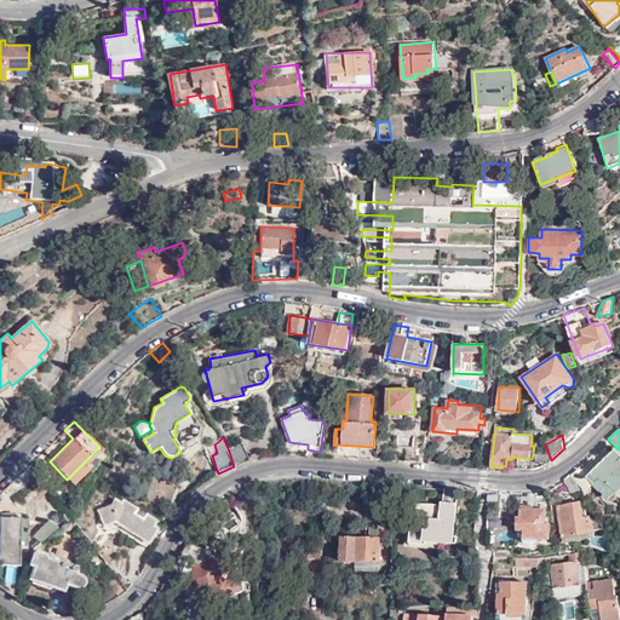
[(228,448),(234,466),(248,460),(242,442),(228,448)]
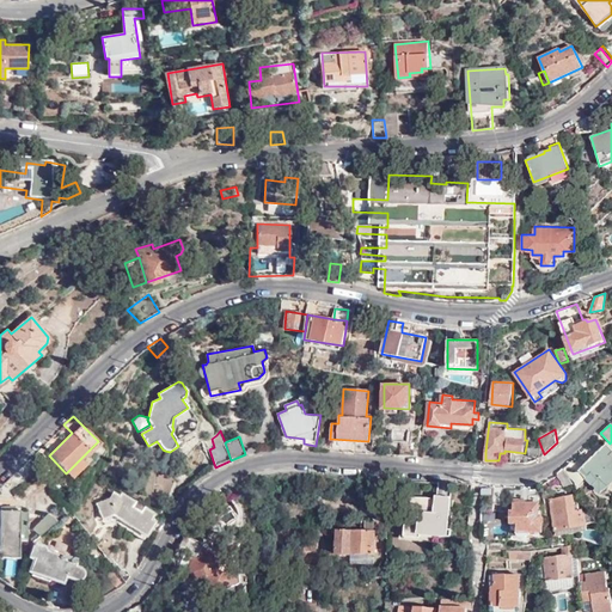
[(410,439),(409,456),(418,456),(420,439),(410,439)]
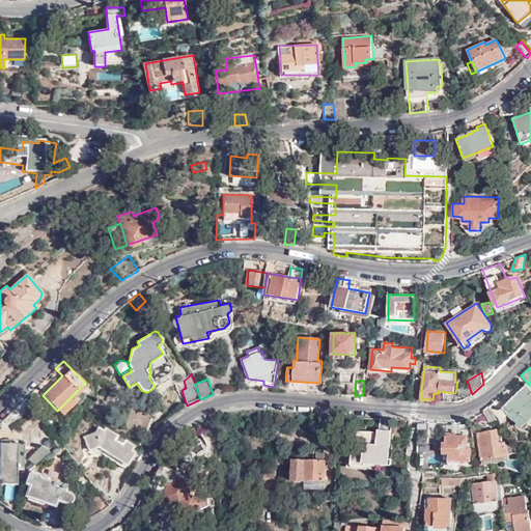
[(504,407),(511,415),(514,413),(520,418),(522,417),(526,421),(530,415),(530,398),(528,395),(530,392),(525,386),(504,407)]
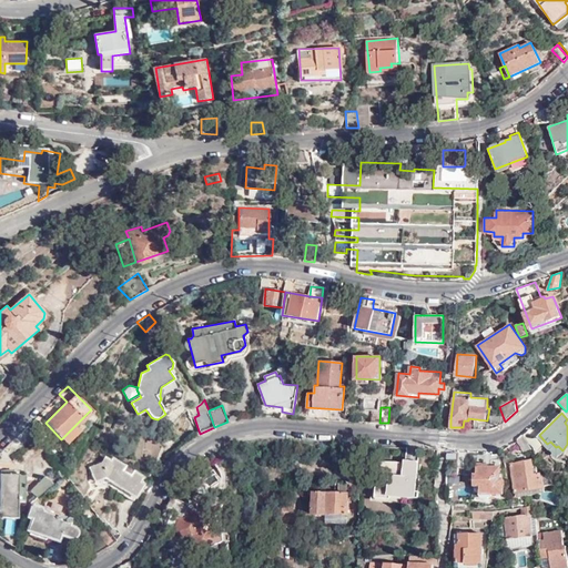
[(524,434),(533,448),(539,443),(528,430),(524,434)]
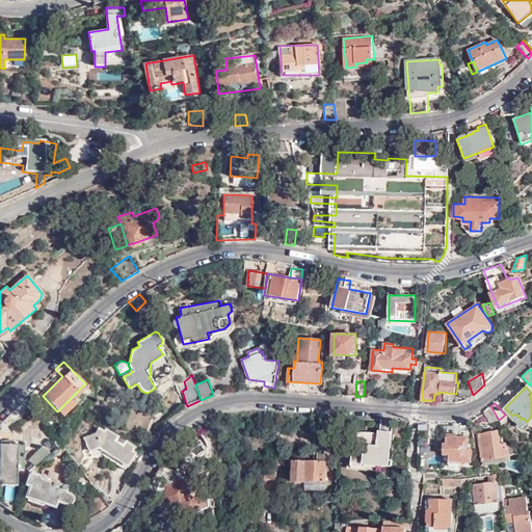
[(489,421),(499,421),(499,420),(490,406),(484,413),(489,421)]
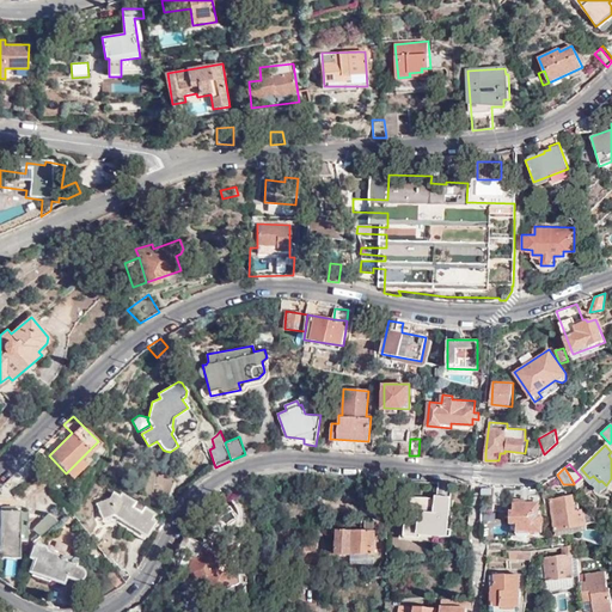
[(593,476),(589,478),(587,479),(600,493),(611,481),(611,478),(606,485),(601,481),(599,482),(593,476)]
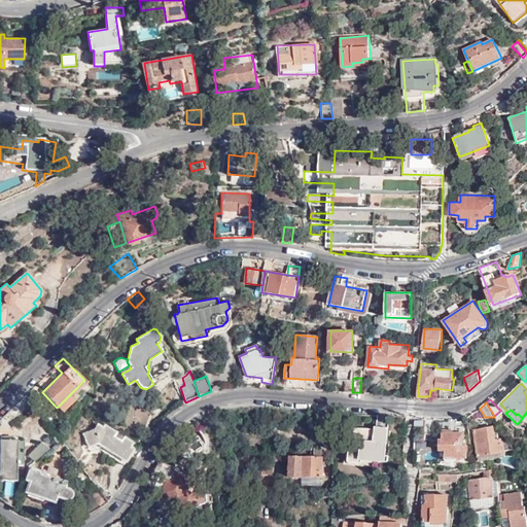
[(434,433),(435,419),(424,418),(424,432),(434,433)]
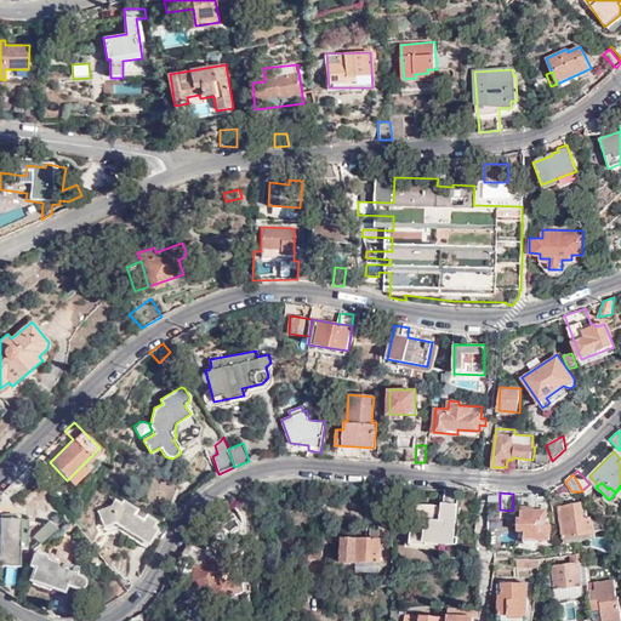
[(142,520),(131,513),(135,510),(121,501),(119,503),(113,499),(109,505),(97,508),(104,525),(113,523),(135,536),(134,540),(144,547),(155,529),(152,527),(154,522),(146,516),(142,520)]
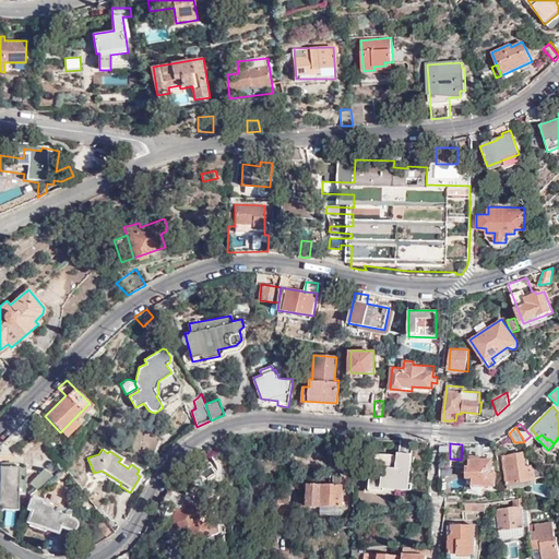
[(523,461),(522,451),(501,454),(507,484),(535,479),(533,470),(531,470),(531,465),(527,465),(526,460),(523,461)]
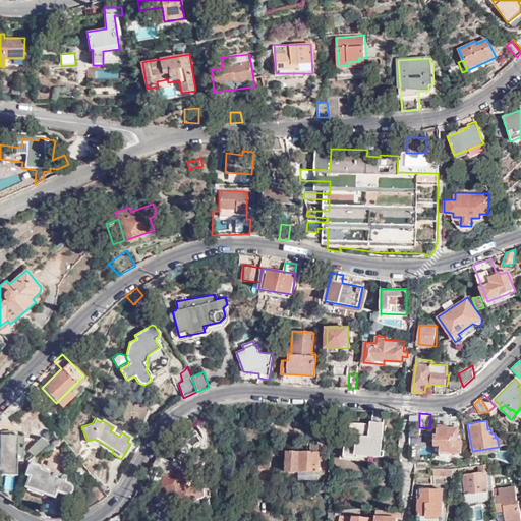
[(384,457),(386,425),(347,422),(345,454),(384,457)]
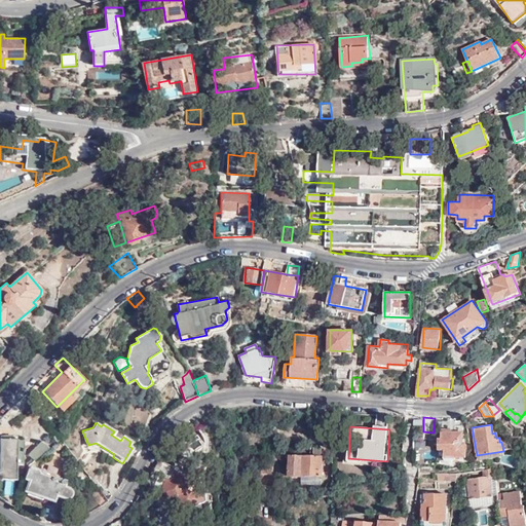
[(456,457),(466,457),(466,442),(462,442),(463,433),(452,433),(452,429),(450,429),(450,427),(444,426),(444,429),(442,429),(442,439),(439,440),(439,449),(446,450),(446,458),(447,460),(449,461),(454,460),(456,457)]
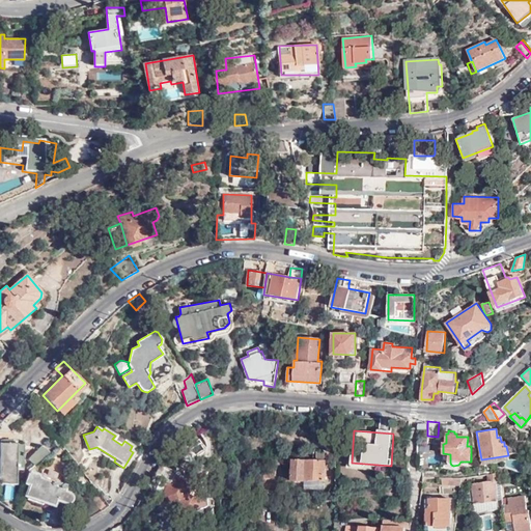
[(17,443),(7,443),(0,443),(0,442),(0,482),(16,484),(16,468),(22,468),(23,443),(18,443),(17,443)]
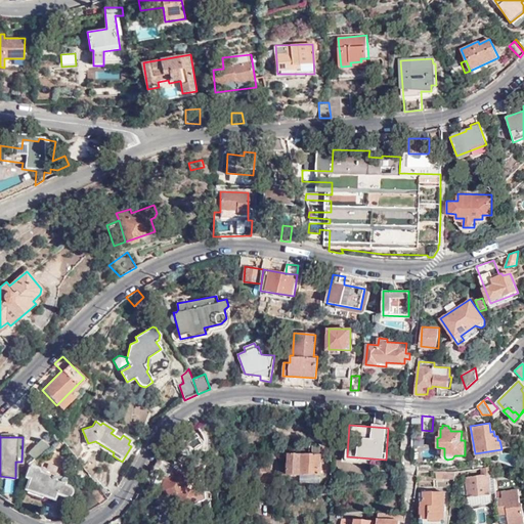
[(52,452),(63,441),(59,436),(48,447),(52,452)]
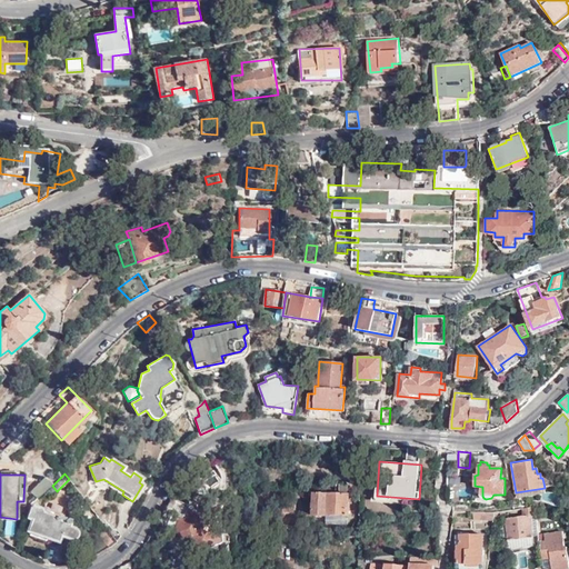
[(348,523),(348,492),(315,491),(313,507),(310,507),(310,515),(327,515),(327,523),(348,523)]
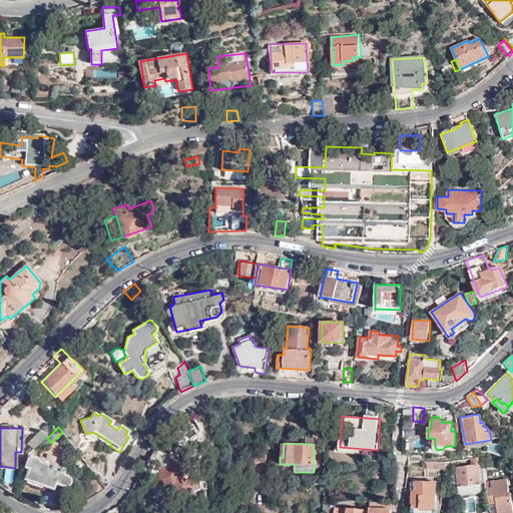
[(167,456),(154,449),(148,459),(151,461),(150,464),(151,465),(149,468),(155,472),(158,465),(162,466),(154,481),(172,491),(176,493),(183,479),(188,470),(166,458),(167,456)]
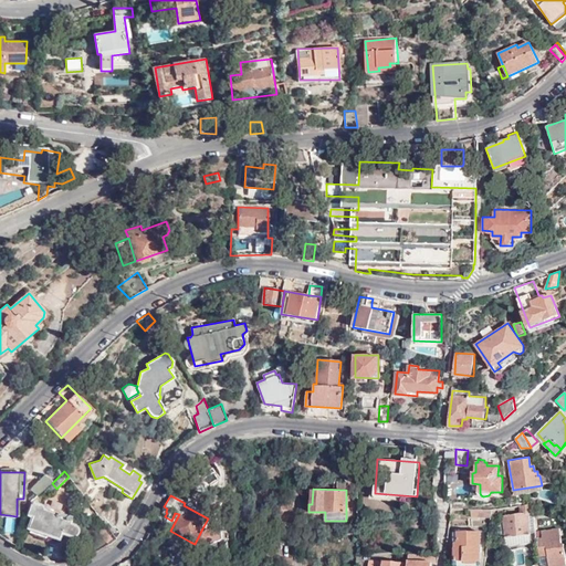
[(30,502),(25,514),(31,515),(27,527),(56,538),(59,532),(70,536),(73,535),(76,533),(76,531),(76,527),(74,524),(69,523),(70,519),(43,510),(40,504),(31,502),(30,502)]
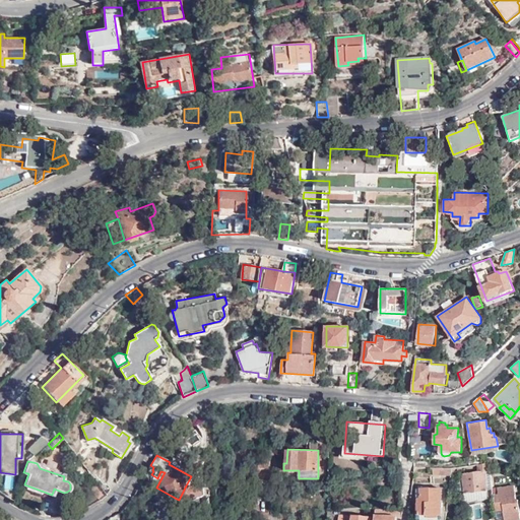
[(269,479),(269,462),(260,462),(260,466),(258,466),(258,469),(252,469),(252,478),(269,479)]
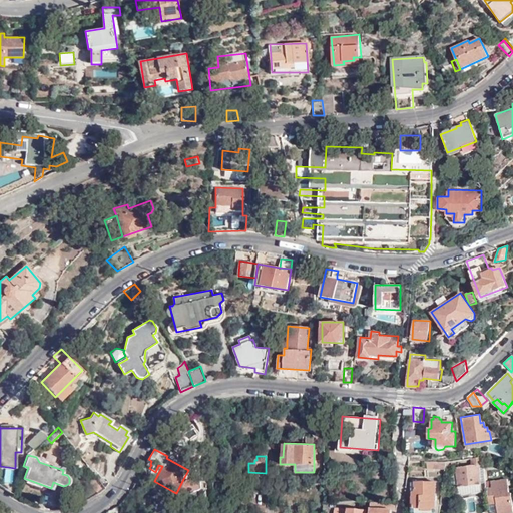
[(483,465),(483,458),(482,458),(471,459),(472,466),(456,468),(458,488),(481,485),(478,466),(483,465)]
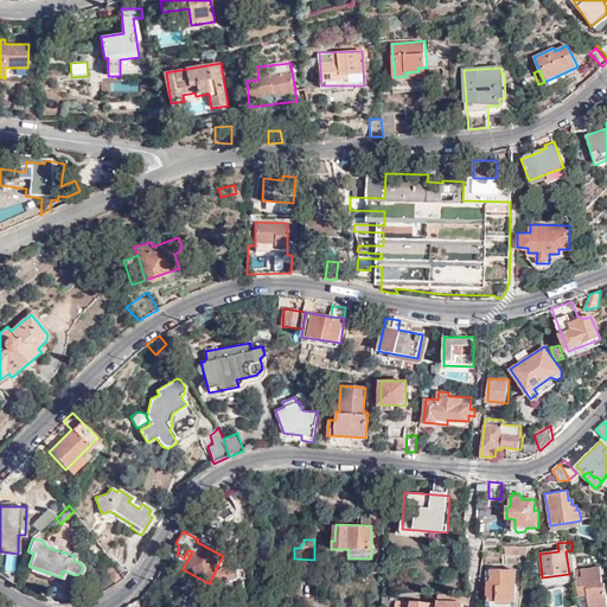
[(228,553),(221,568),(213,581),(216,586),(235,576),(234,556),(228,553)]
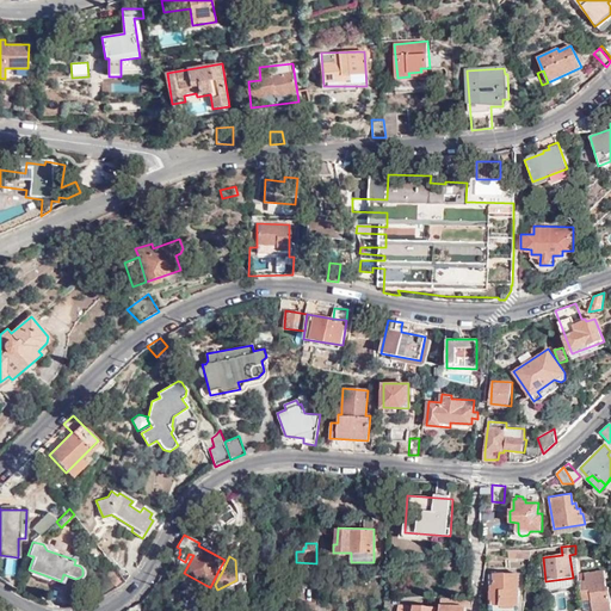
[(5,561),(5,576),(16,576),(16,561),(5,561)]
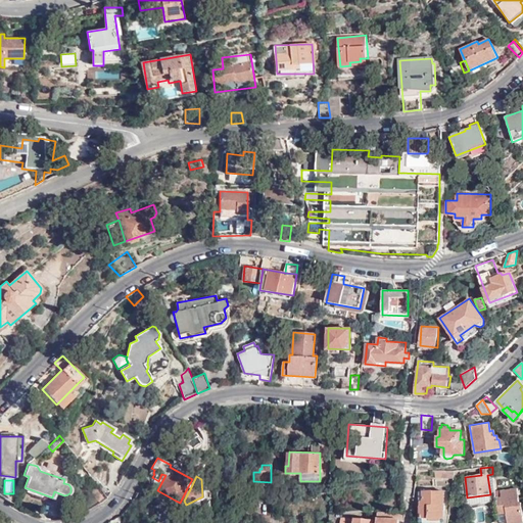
[(89,491),(99,503),(107,496),(97,484),(89,491)]
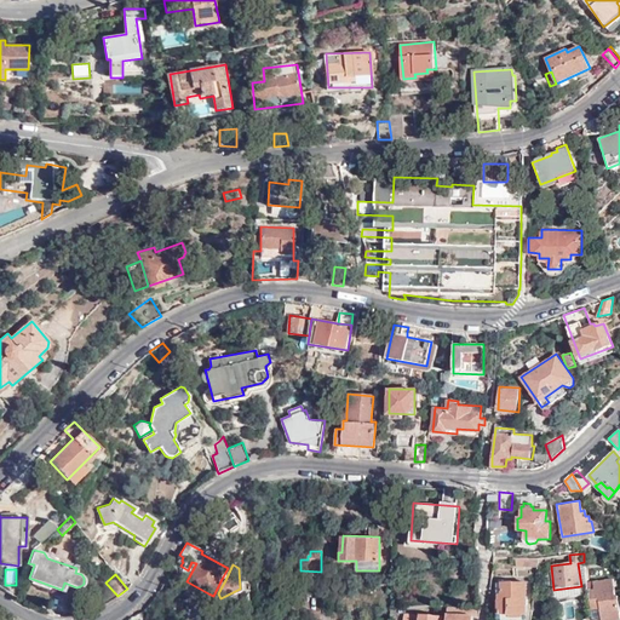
[(225,580),(222,579),(213,596),(208,593),(205,601),(211,603),(220,598),(218,593),(225,580)]
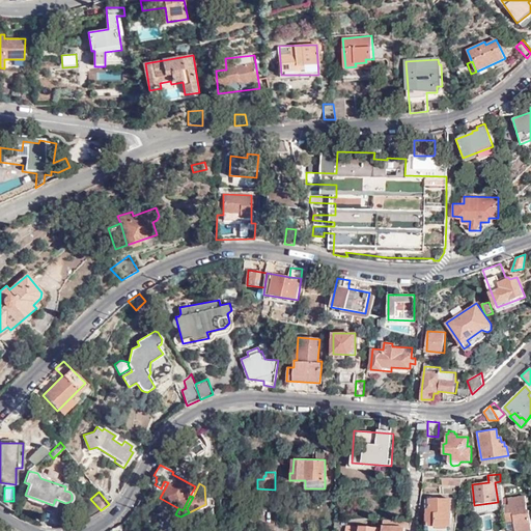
[(530,530),(530,528),(529,510),(527,511),(525,497),(507,499),(508,505),(503,506),(506,523),(513,522),(514,530),(530,530)]
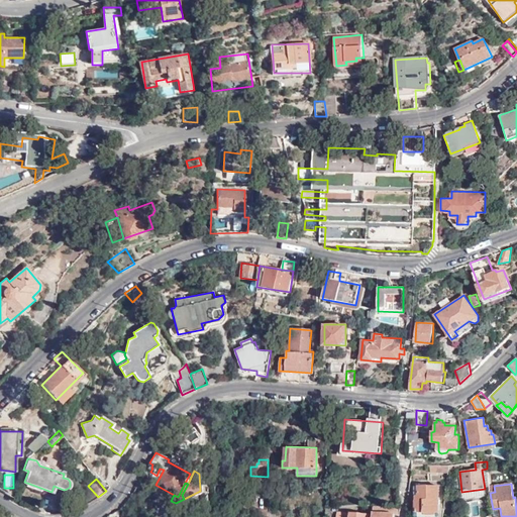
[(438,516),(439,486),(416,486),(416,512),(419,512),(418,516),(438,516)]
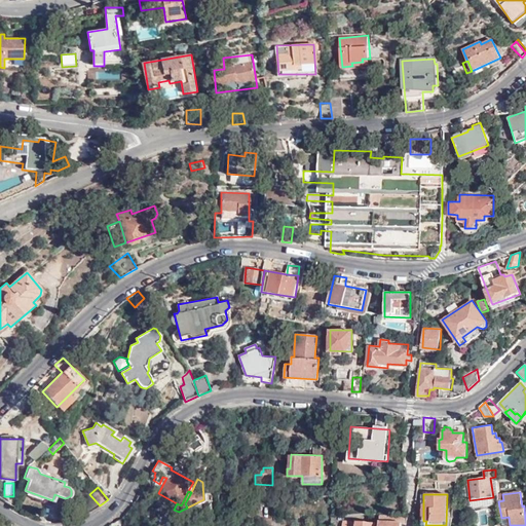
[(134,509),(142,518),(148,508),(138,501),(134,509)]
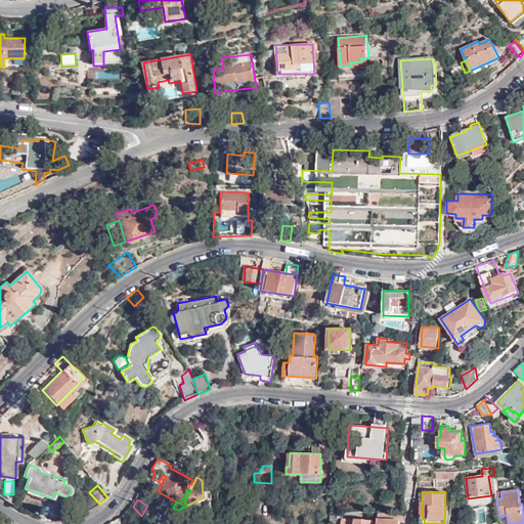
[(402,520),(403,513),(377,513),(376,523),(398,523),(398,521),(402,520)]
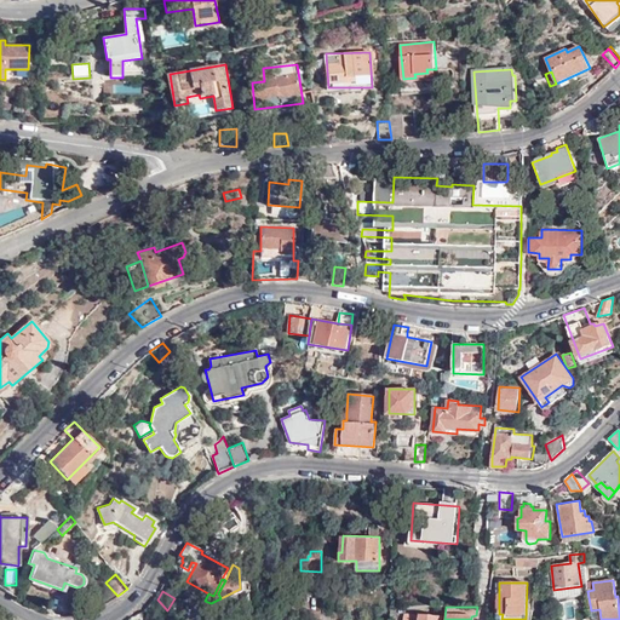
[(601,619),(600,609),(591,610),(592,619),(595,619),(601,619)]
